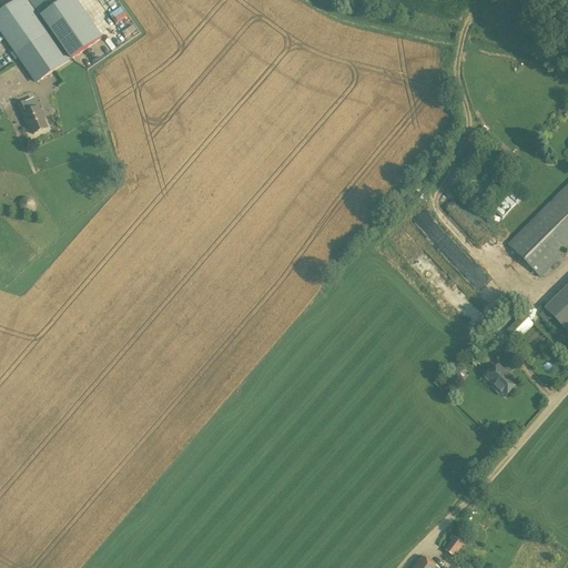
[(74,0),(18,0),(0,12),(0,28),(37,82),(69,60),(51,33),(53,32),(71,59),(101,38),(74,0)]
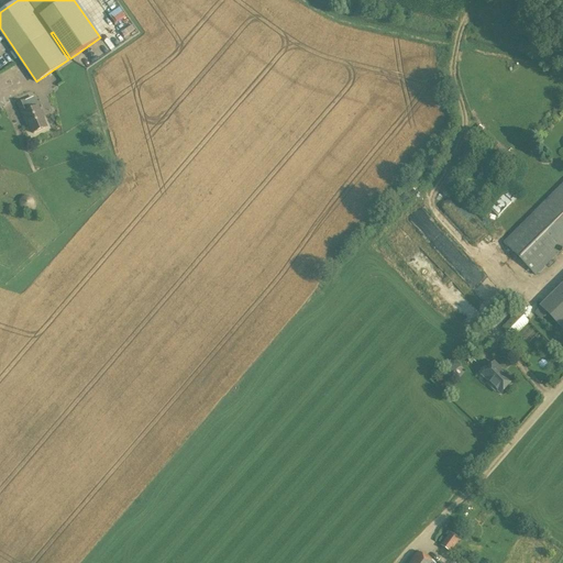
[(116,23),(128,15),(122,7),(110,14),(116,23)]
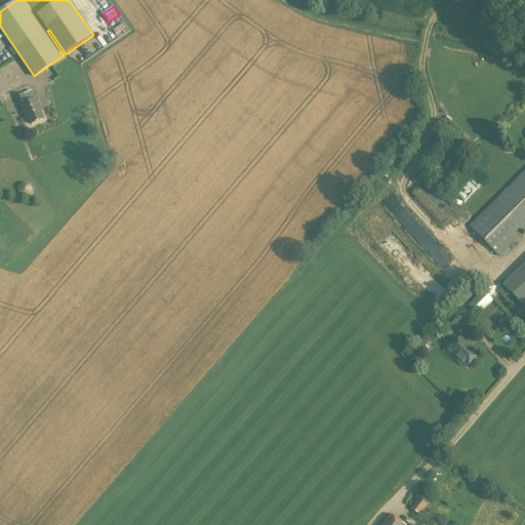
[(32,125),(44,120),(33,92),(17,98),(26,117),(28,116),(32,125)]
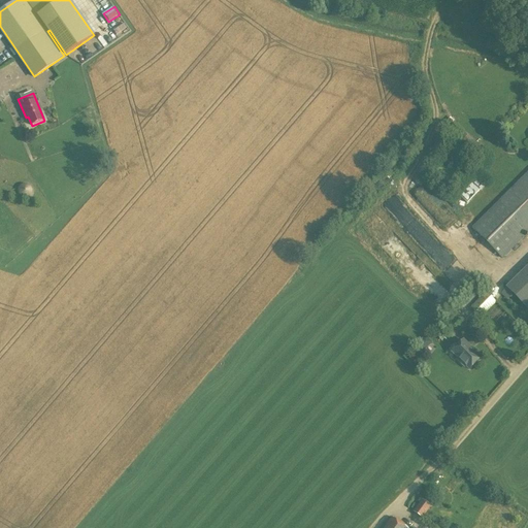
[(527,173),(472,229),(501,259),(527,232),(527,173)]
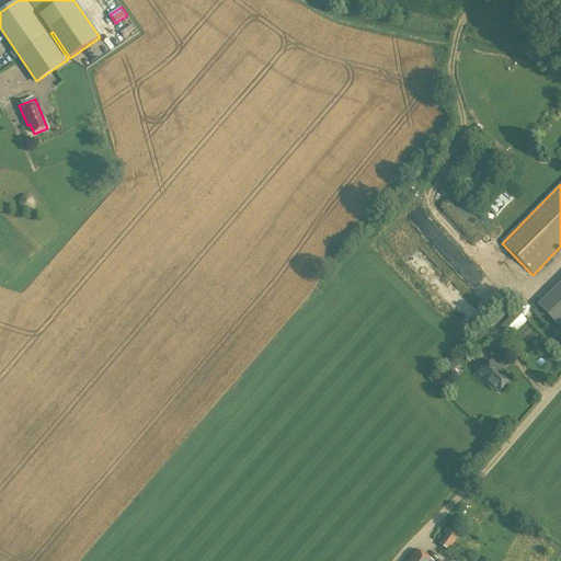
[(446,193),(434,205),(467,238),(479,226),(446,193)]
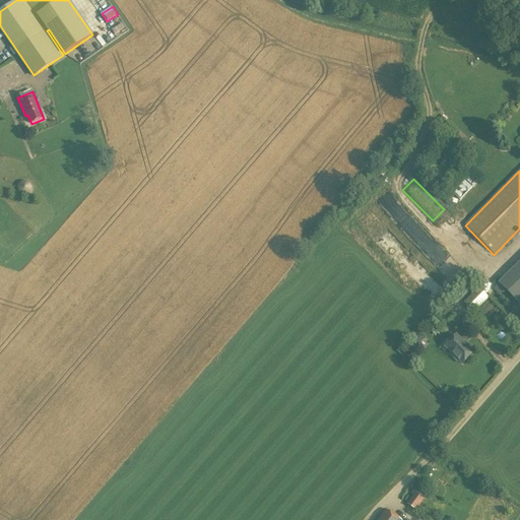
[(519,262),(499,282),(519,305),(519,262)]
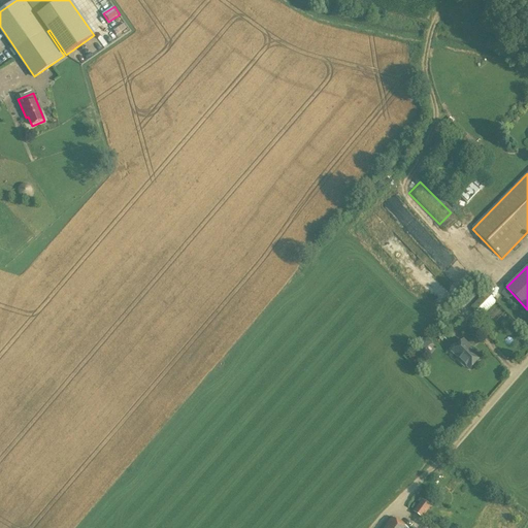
[(470,308),(481,318),(496,302),(487,293),(470,308)]
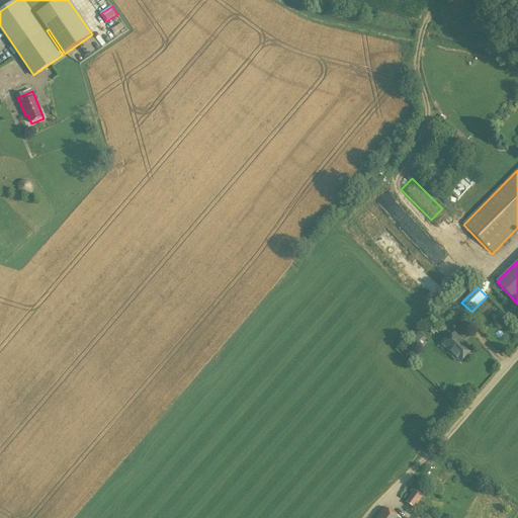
[(444,323),(439,328),(442,332),(447,327),(444,323)]
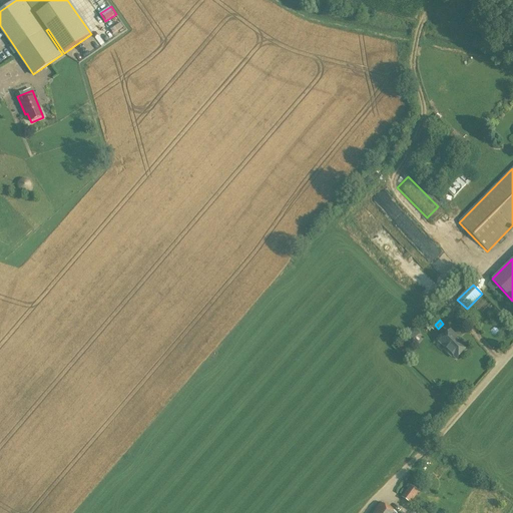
[(457,359),(468,348),(451,331),(440,342),(457,359)]
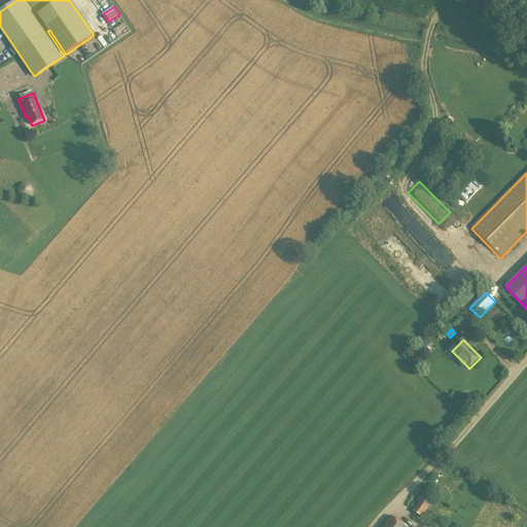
[(430,505),(421,499),(412,512),(421,518),(430,505)]
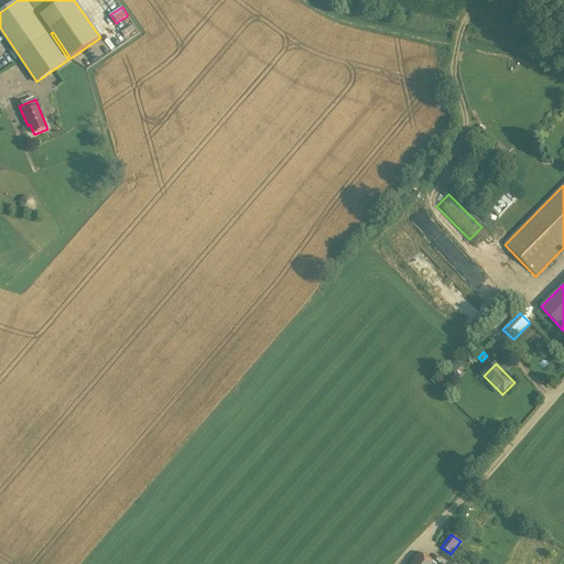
[(434,563),(420,552),(410,563),(434,563)]
